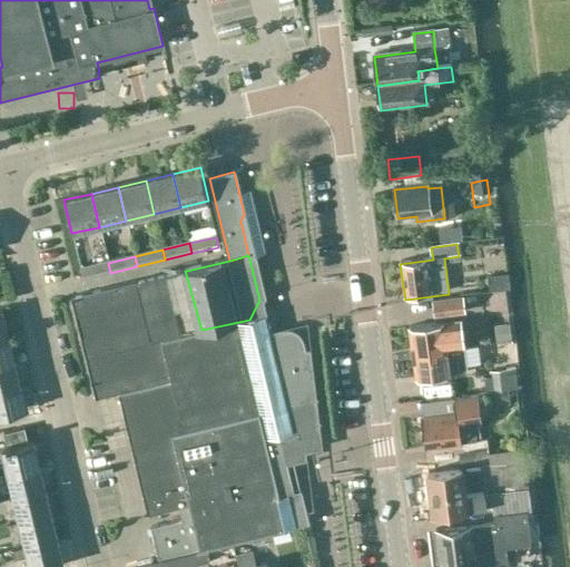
[(84,280),(110,273),(108,263),(81,270),(84,280)]
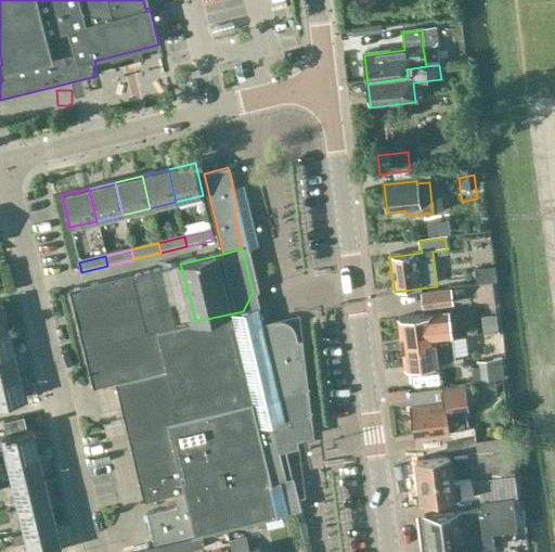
[(180,264),(69,291),(93,389),(116,384),(145,504),(176,497),(179,510),(149,517),(156,547),(302,512),(294,478),(286,480),(272,424),(287,420),(283,403),(299,399),(308,385),(294,326),(282,320),(262,324),(259,308),(243,311),(196,321),(180,264)]
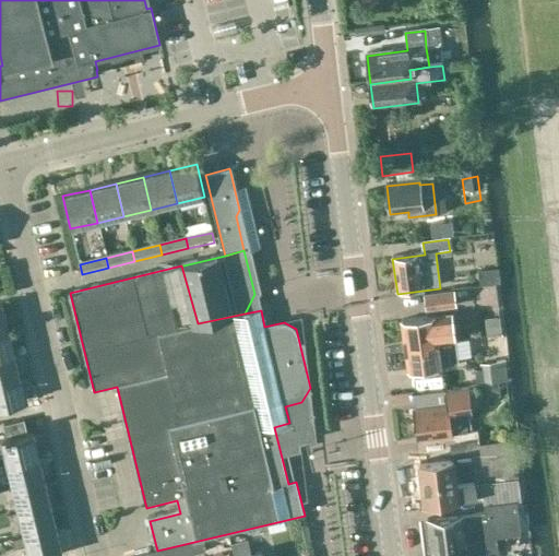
[(477,292),(499,290),(498,275),(475,278),(477,292)]
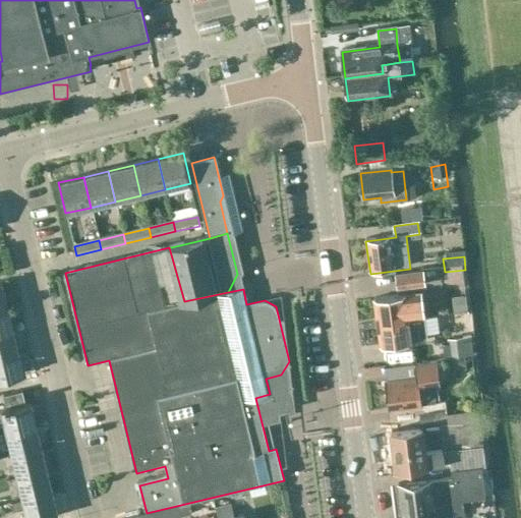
[(397,291),(425,287),(423,274),(395,277),(397,291)]
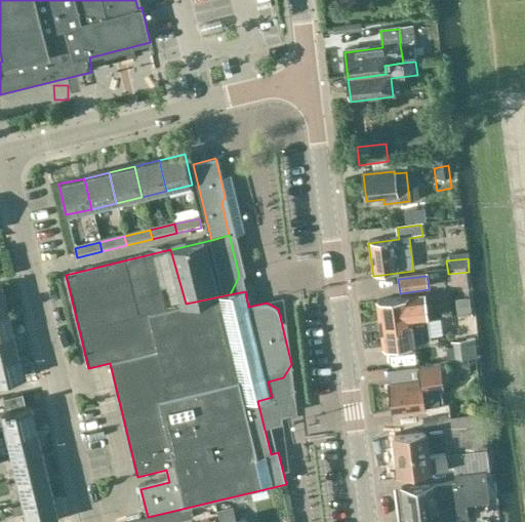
[(376,304),(379,327),(411,323),(411,324),(428,322),(425,297),(376,304)]
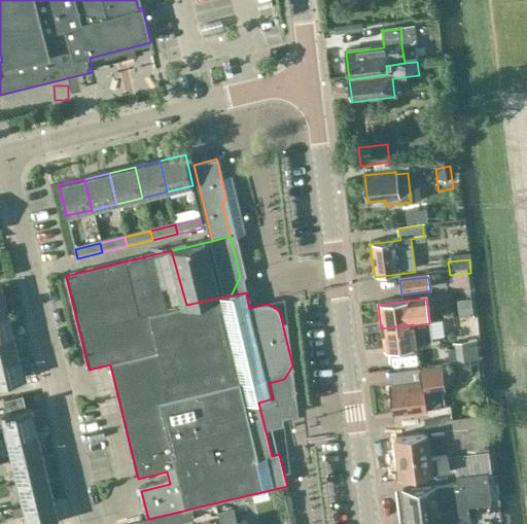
[(0,338),(13,336),(8,312),(0,314),(0,338)]
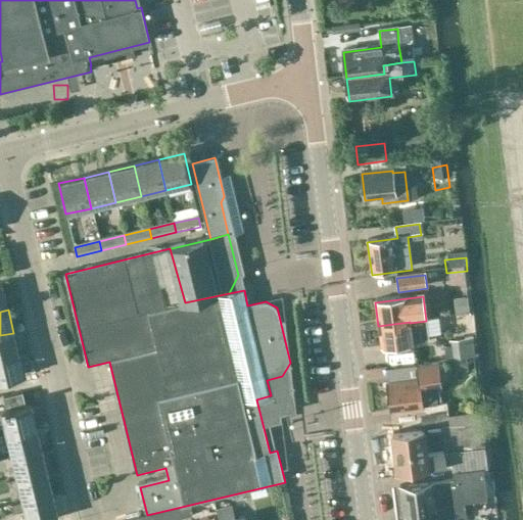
[(428,344),(426,321),(410,323),(410,322),(378,326),(381,349),(428,344)]
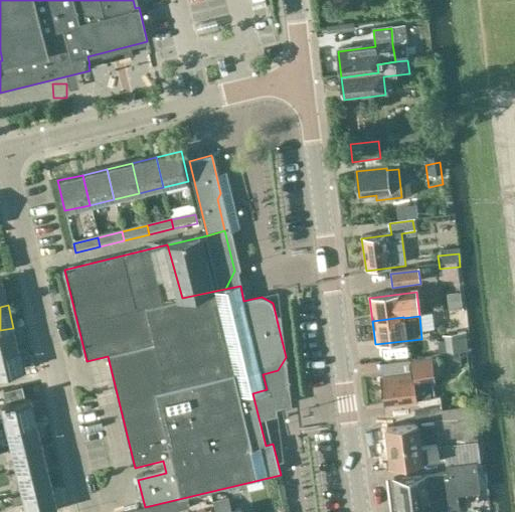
[(13,328),(0,330),(0,354),(19,350),(13,328)]
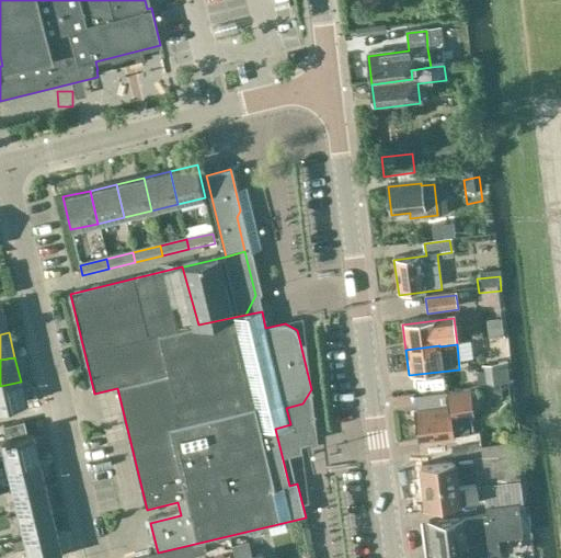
[(0,412),(26,406),(21,382),(0,386),(0,412)]
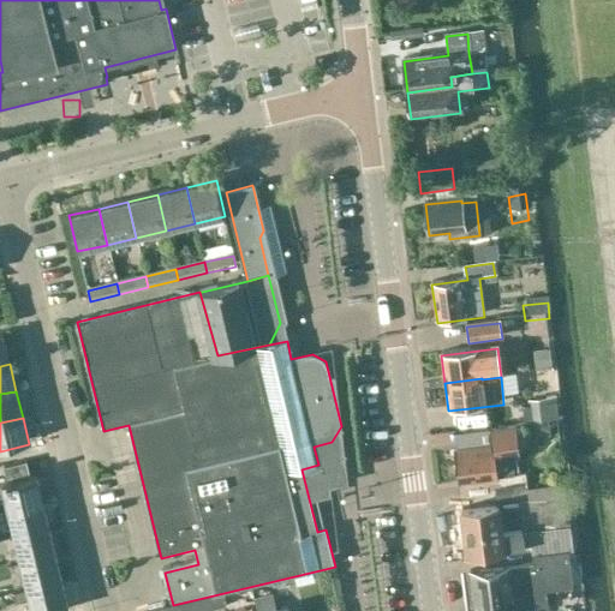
[(493,447),(453,451),(458,485),(515,478),(513,460),(518,460),(514,429),(490,432),(493,447)]
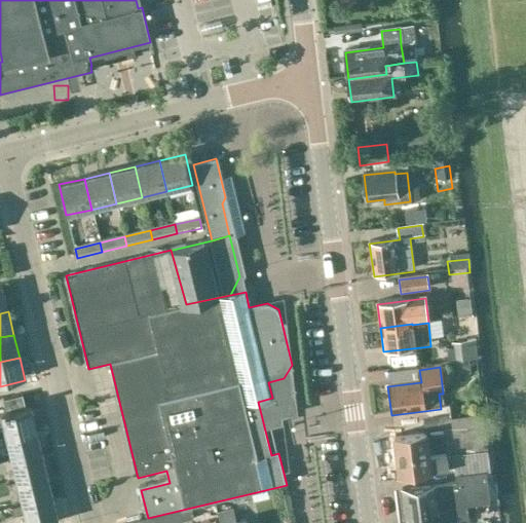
[(8,440),(37,433),(31,410),(28,411),(25,398),(5,403),(8,415),(0,417),(0,425),(5,425),(8,440)]
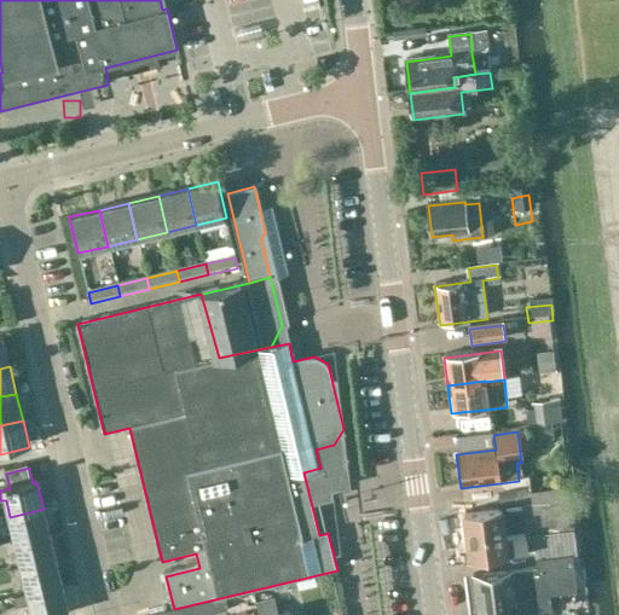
[(528,494),(502,497),(498,498),(499,510),(464,515),(470,558),(527,552),(527,549),(532,549),(534,562),(572,557),(577,556),(573,532),(568,489),(528,494)]
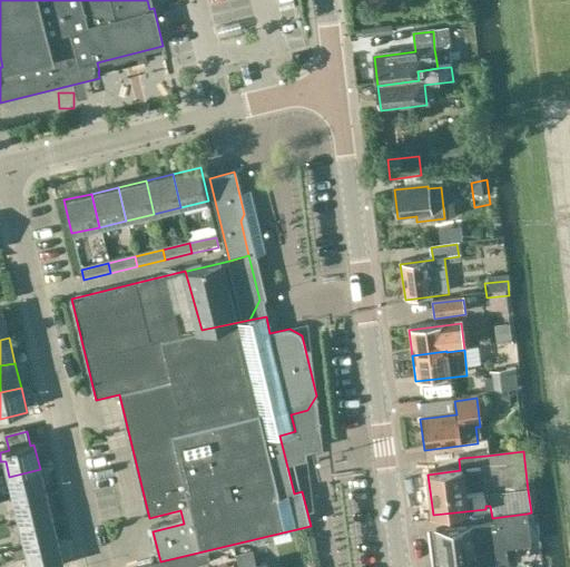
[(40,469),(9,477),(0,479),(0,488),(11,486),(16,501),(46,495),(40,469)]
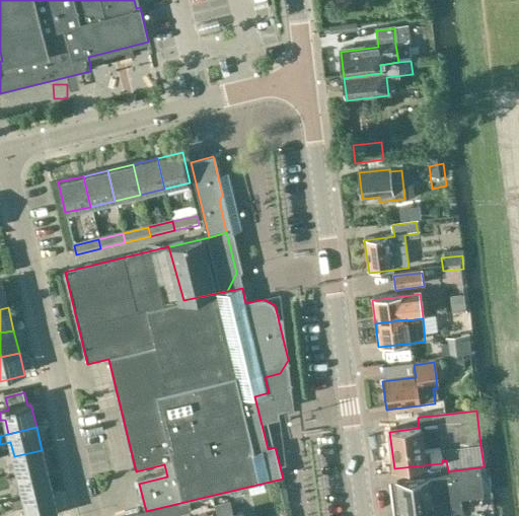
[(48,472),(42,450),(14,456),(19,480),(48,472)]
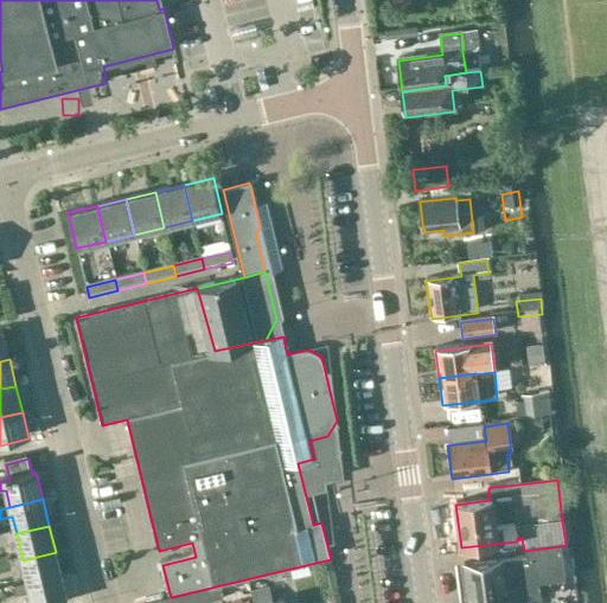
[(561,546),(524,551),(525,559),(503,563),(503,562),(464,566),(467,602),(531,602),(541,601),(538,585),(566,582),(561,546)]
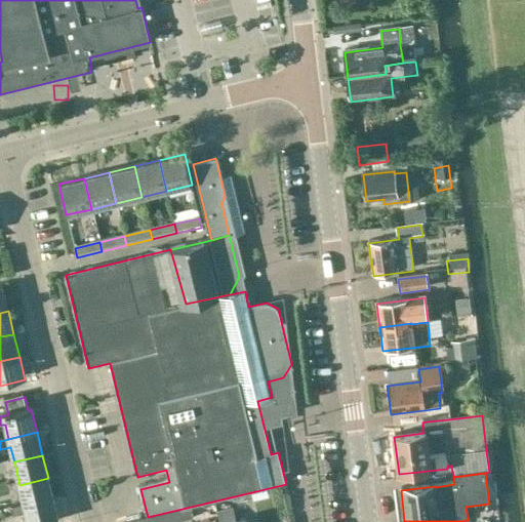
[(53,500),(48,478),(19,485),(25,507),(25,508),(53,500)]
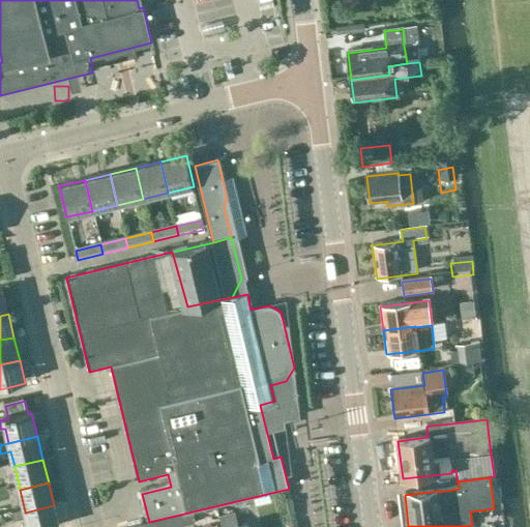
[(25,513),(25,511),(11,515),(13,524),(27,520),(28,526),(58,526),(54,505),(25,513)]
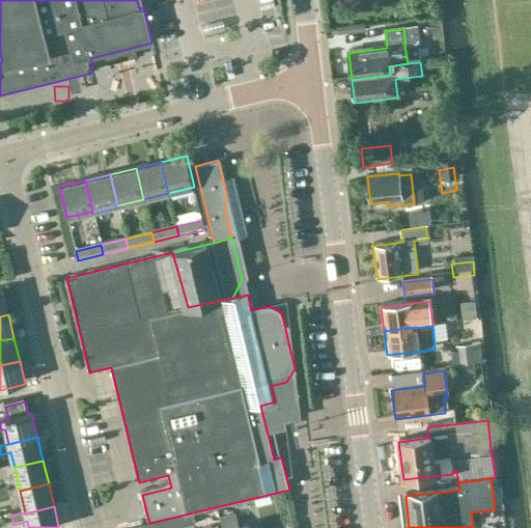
[(192,517),(163,524),(164,527),(190,527),(195,526),(192,517)]
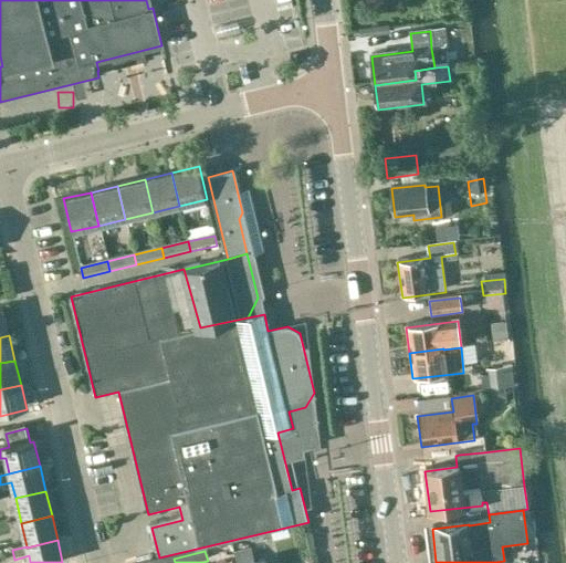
[(253,551),(236,555),(237,562),(265,562),(265,561),(261,562),(255,562),(253,551)]
